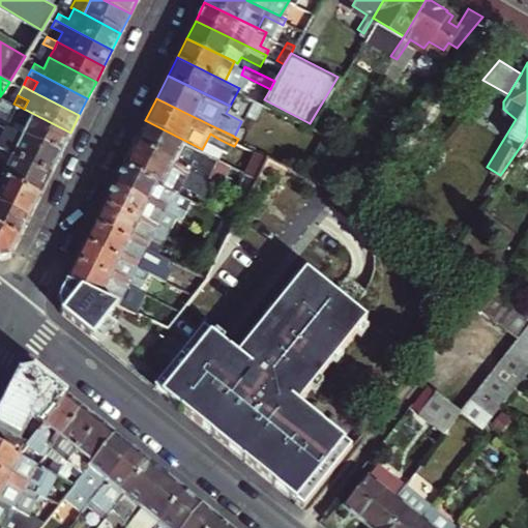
[(13,111),(6,125),(60,152),(70,133),(24,109),(13,104),(11,103),(8,109),(13,111)]
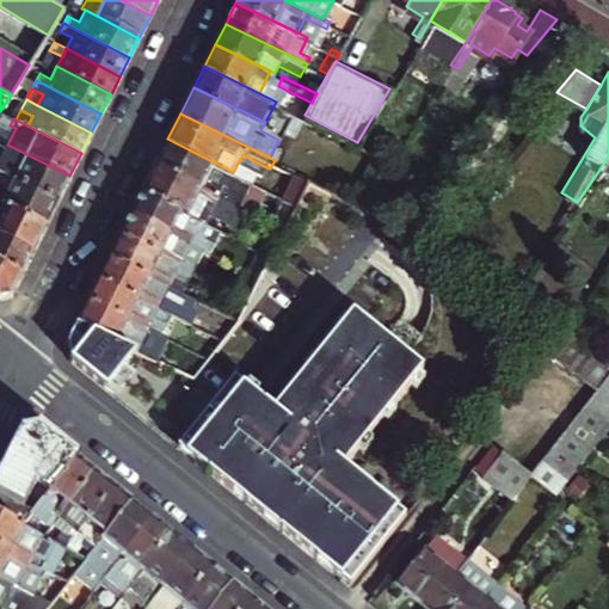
[(167,139),(157,161),(220,194),(233,172),(167,139)]
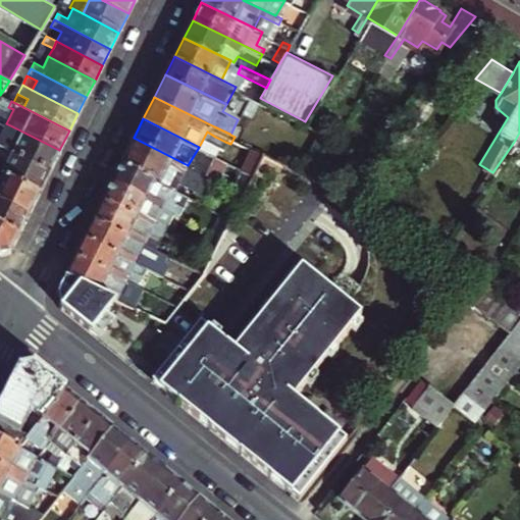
[(59,150),(6,123),(0,119),(0,128),(2,131),(0,134),(0,139),(15,147),(12,153),(49,171),(59,150)]
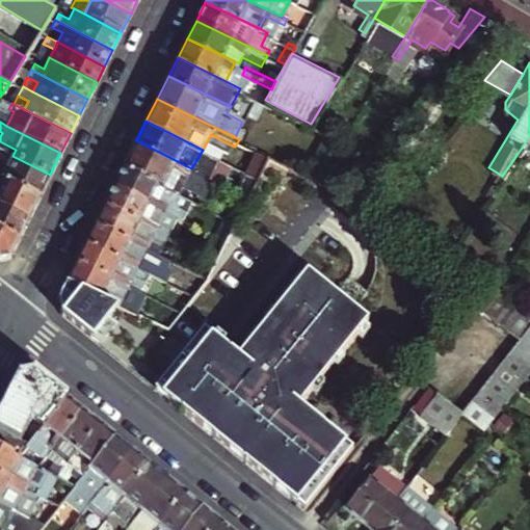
[(335,135),(325,130),(303,171),(313,177),(335,135)]
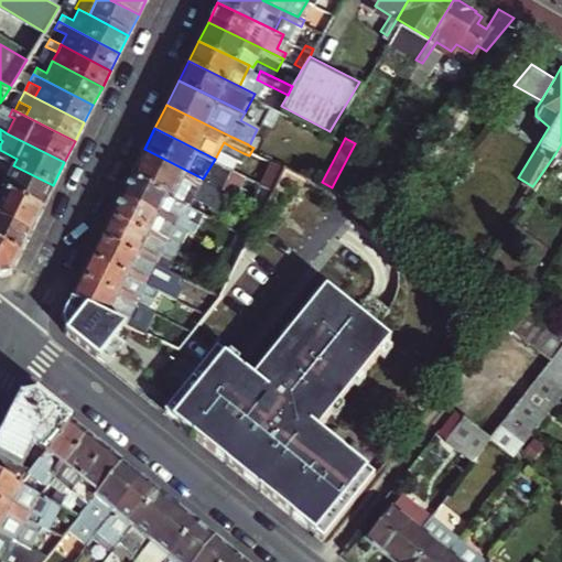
[(225,163),(233,148),(224,142),(215,159),(225,163)]
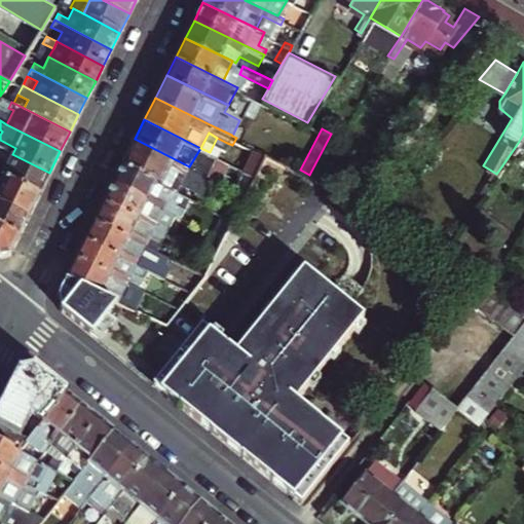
[(523,134),(518,143),(499,170),(506,175),(523,149),(523,134)]
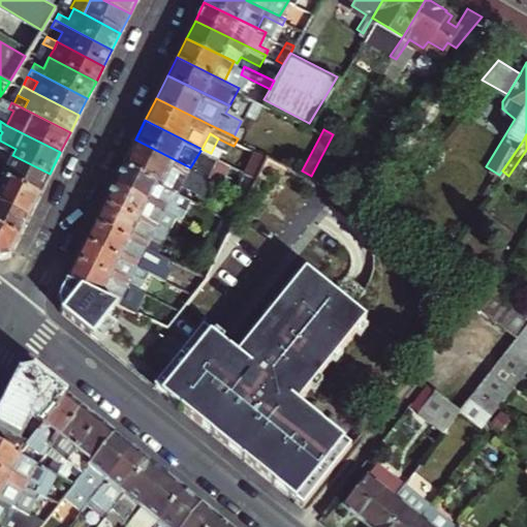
[(190,167),(135,140),(123,163),(178,191),(182,183),(208,195),(215,180),(190,167)]
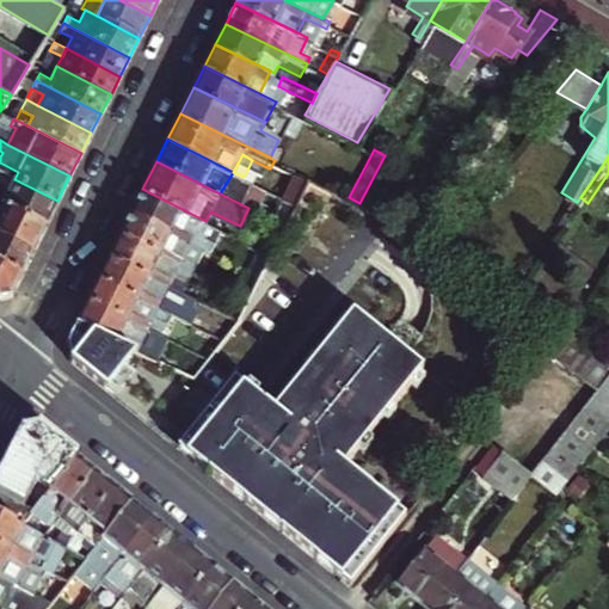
[(0,162),(0,171),(14,179),(18,172),(0,162)]
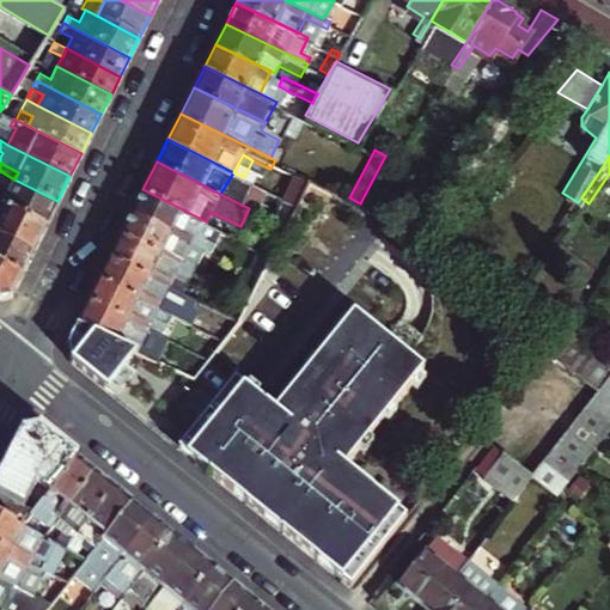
[(0,171),(0,180),(12,185),(14,180),(0,171)]
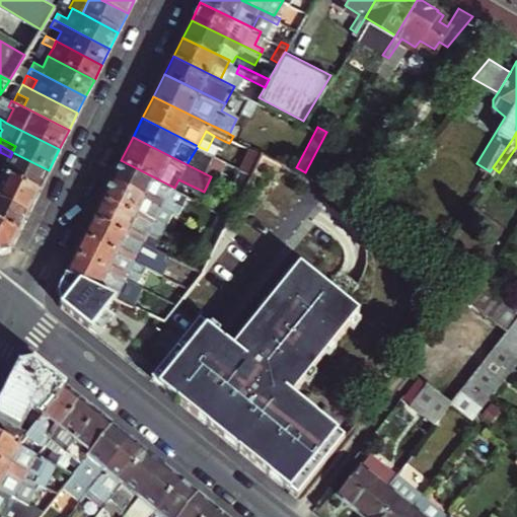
[(251,145),(240,167),(249,171),(253,164),(262,150),(251,145)]
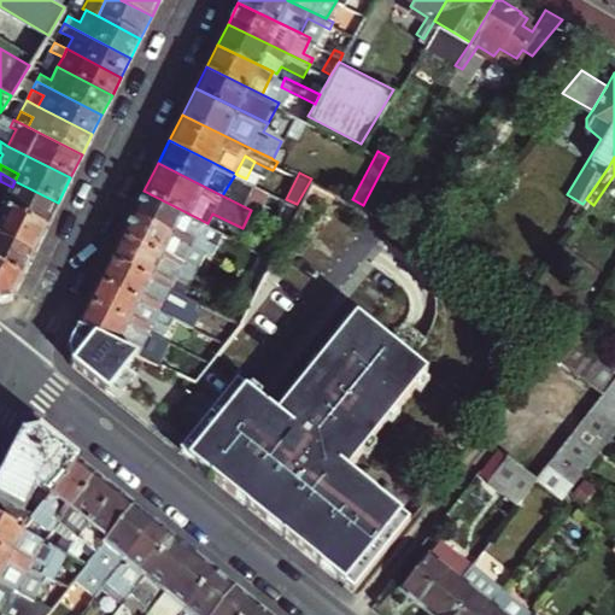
[(0,201),(46,226),(58,203),(15,181),(12,187),(0,181),(0,201)]
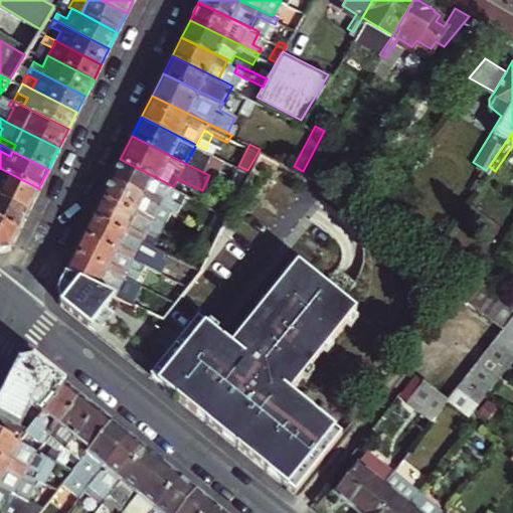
[(173,186),(120,159),(112,177),(171,207),(178,210),(187,192),(173,186)]
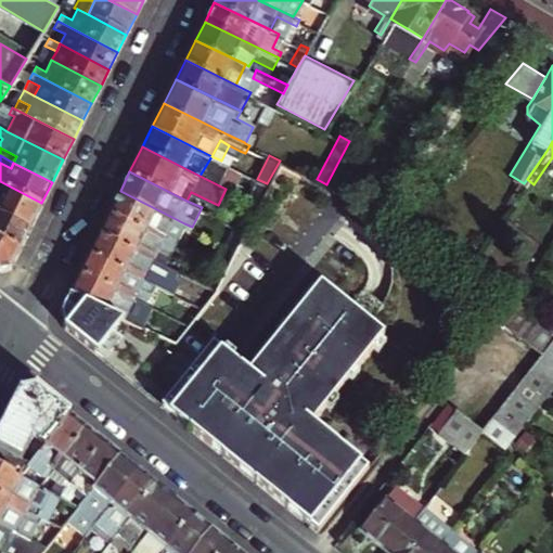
[(257,179),(246,200),(257,205),(267,183),(257,179)]
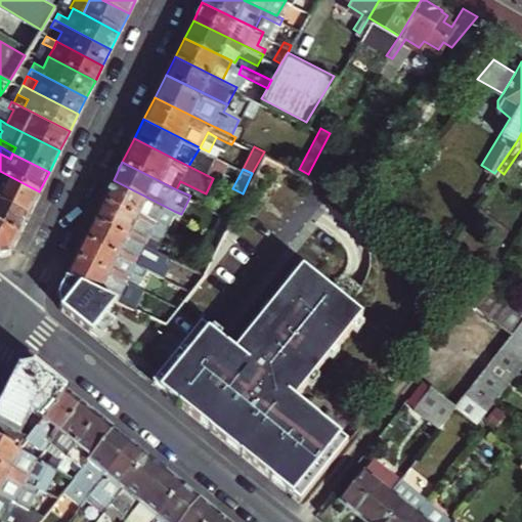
[(0,201),(28,215),(39,191),(0,171),(0,201)]
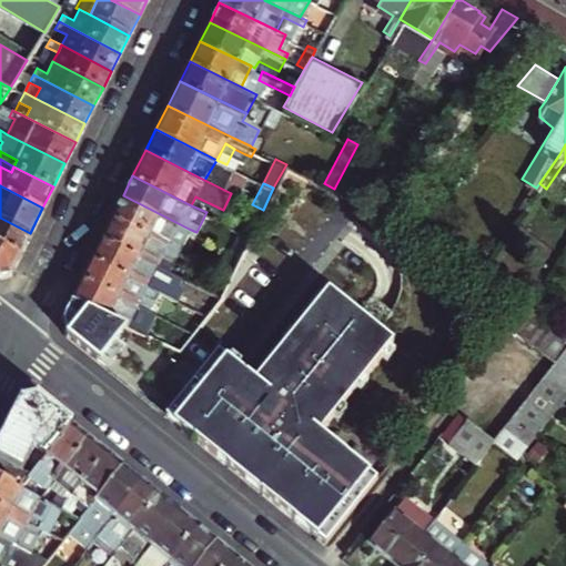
[(231,193),(223,210),(238,218),(246,201),(231,193)]
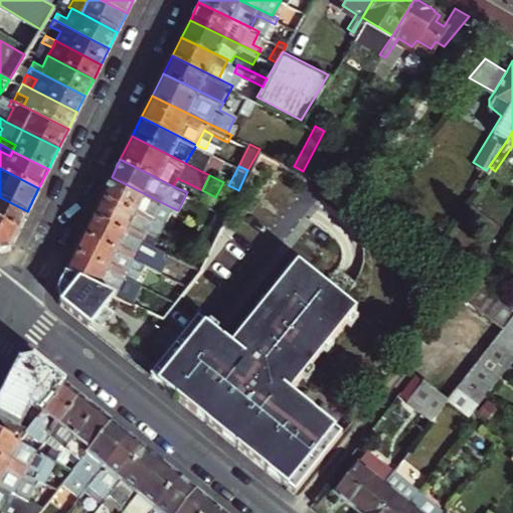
[(171,207),(112,177),(103,194),(147,216),(144,222),(150,225),(153,219),(162,224),(171,207)]
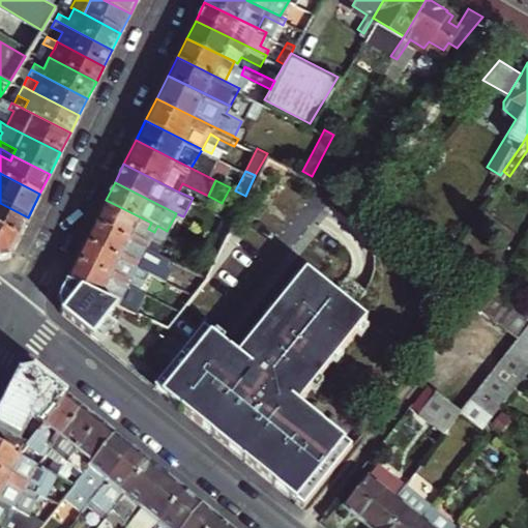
[(151,223),(106,200),(96,220),(147,245),(156,251),(167,231),(157,226),(154,232),(148,229),(151,223)]
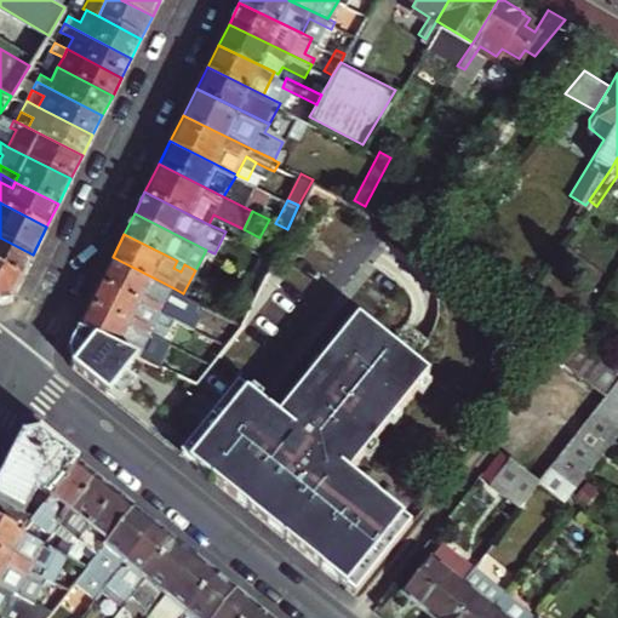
[(0,263),(22,275),(33,255),(0,238),(0,263)]
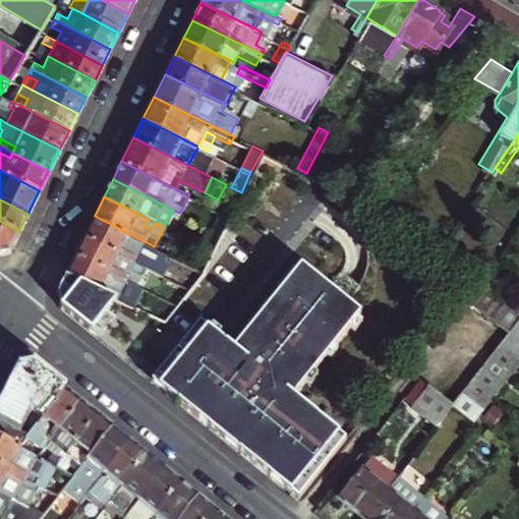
[(213,229),(220,233),(228,217),(229,215),(222,211),(213,229)]
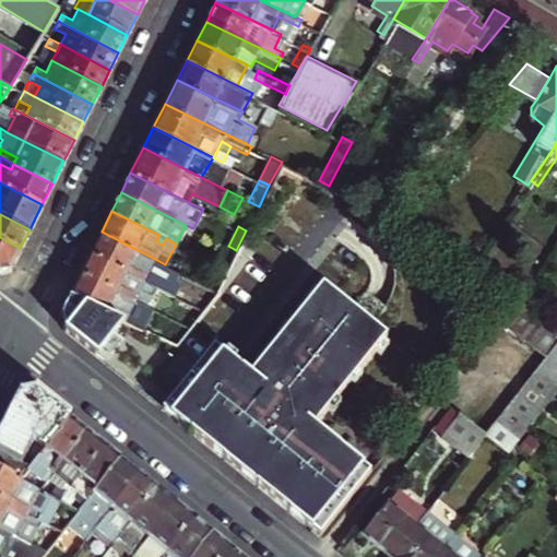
[(155,259),(102,232),(92,251),(145,279),(155,259)]
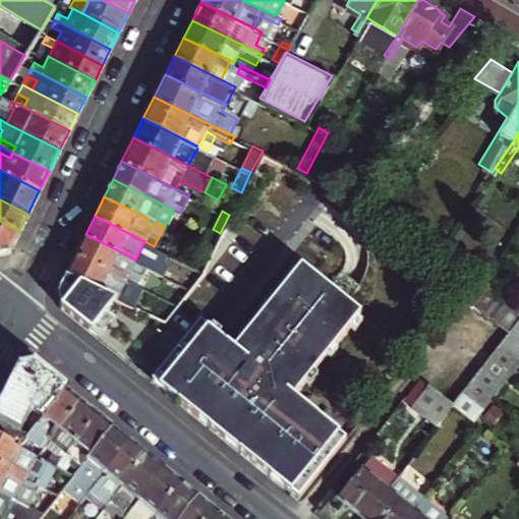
[(0,250),(10,248),(18,231),(0,221),(0,250)]
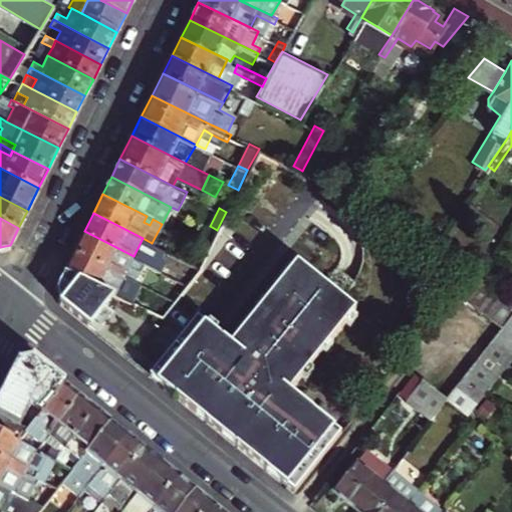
[(201,243),(208,247),(209,244),(217,230),(210,226),(201,243)]
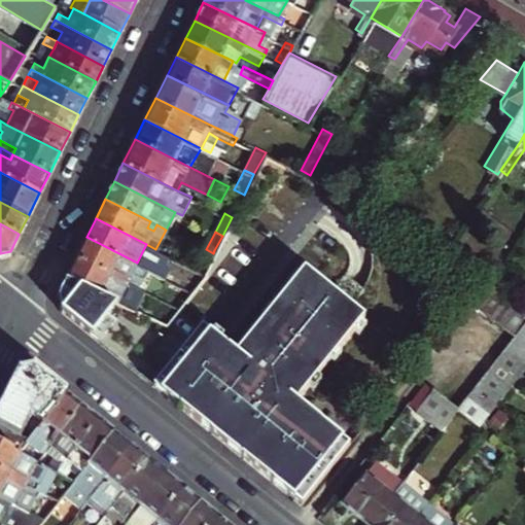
[(86,237),(77,255),(139,286),(142,281),(131,275),(137,263),(86,237)]
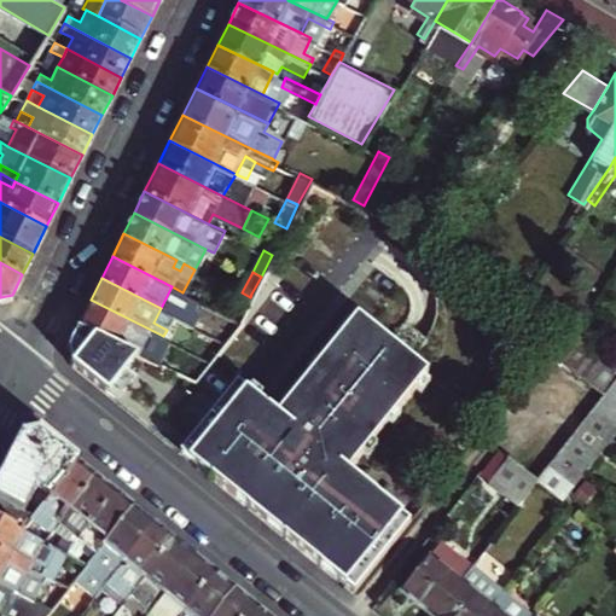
[(179,317),(190,295),(182,292),(172,286),(161,308),(179,317)]
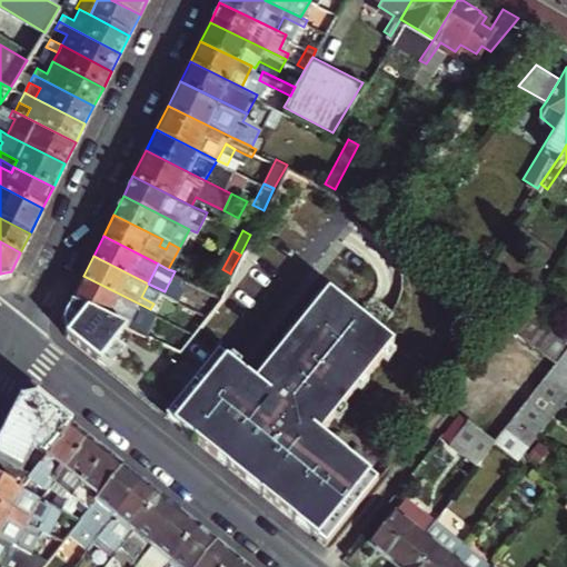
[(73,295),(113,315),(128,322),(135,308),(147,315),(150,309),(83,276),(73,295)]
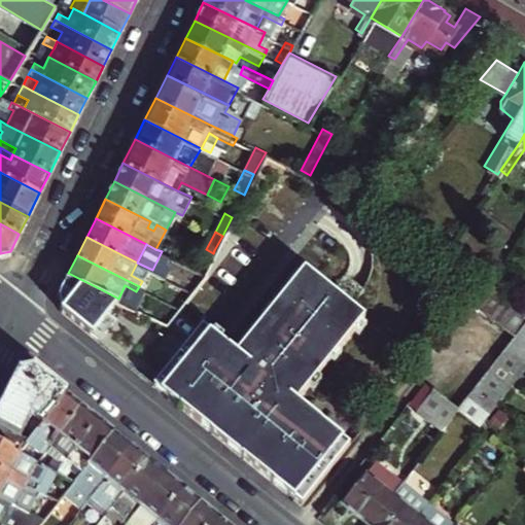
[(363,310),(304,261),(236,346),(202,318),(153,378),(302,497),(349,438),(296,394),(363,310)]
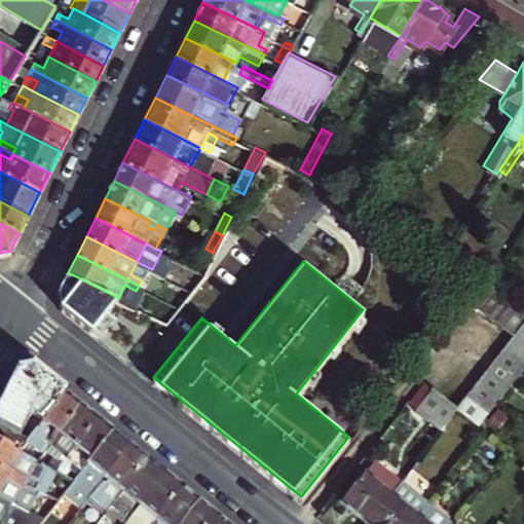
[(183,285),(190,289),(202,272),(194,268),(183,285)]
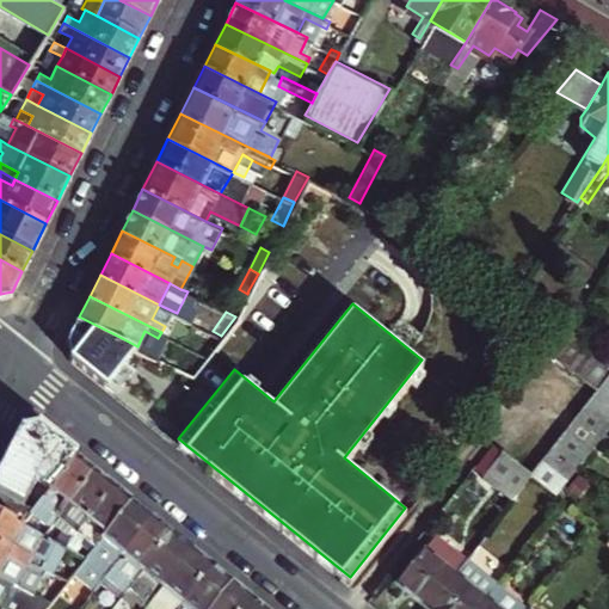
[(122,338),(79,317),(69,337),(72,355),(108,383),(124,362),(112,355),(122,338)]
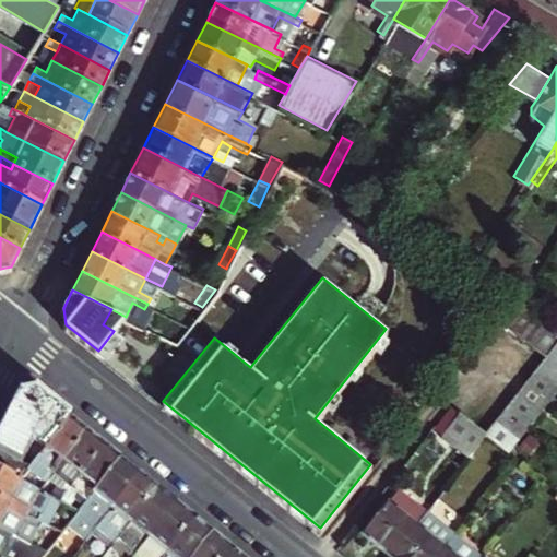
[(508,327),(509,324),(528,301),(510,289),(492,313),(508,327)]
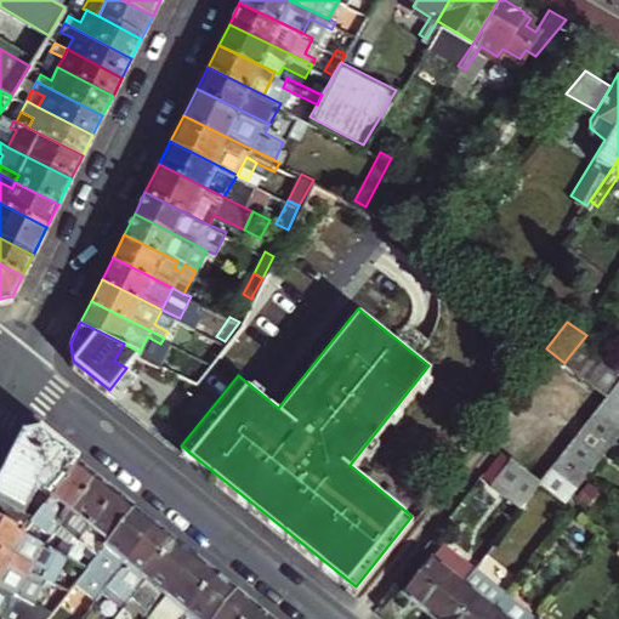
[(566,361),(579,372),(601,345),(586,335),(566,361)]
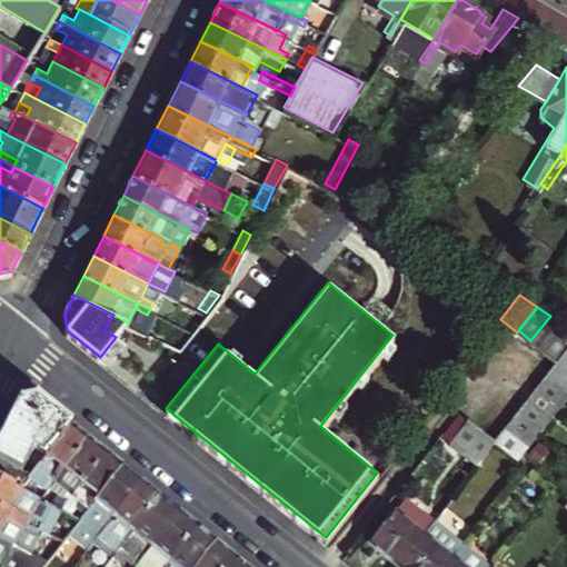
[(550,316),(530,340),(543,350),(564,325),(550,316)]
